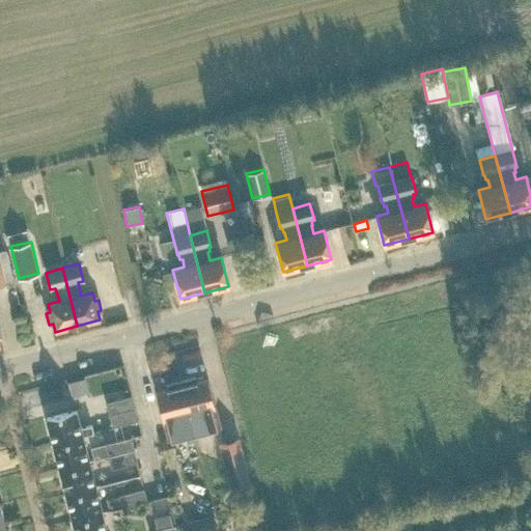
[(479,368),(469,370),(472,383),(482,380),(479,368)]
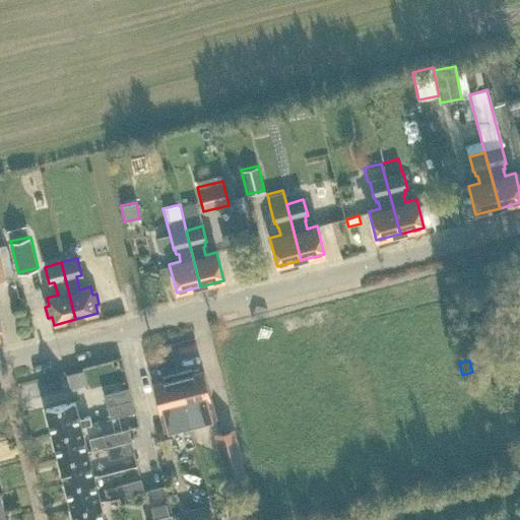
[(176,373),(190,425),(215,417),(203,371),(192,373),(191,369),(176,373)]
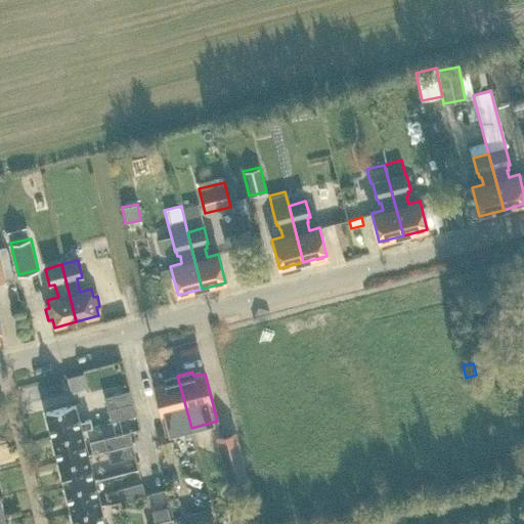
[(476,375),(466,378),(469,389),(479,387),(476,375)]
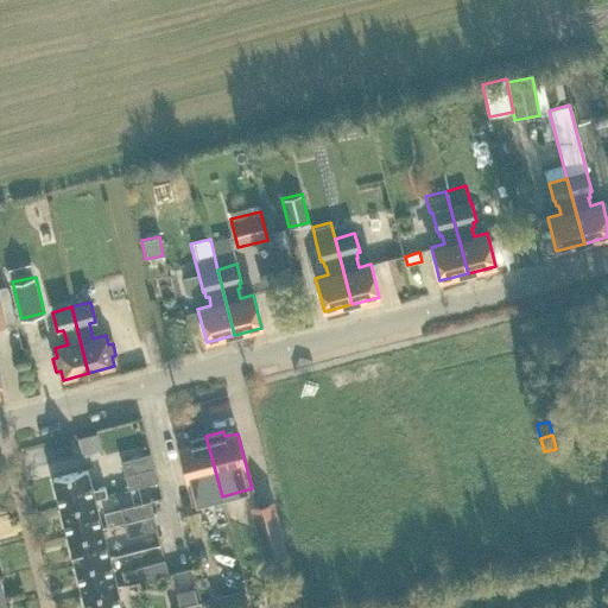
[(192,504),(222,496),(206,436),(190,439),(191,445),(178,448),(192,504)]
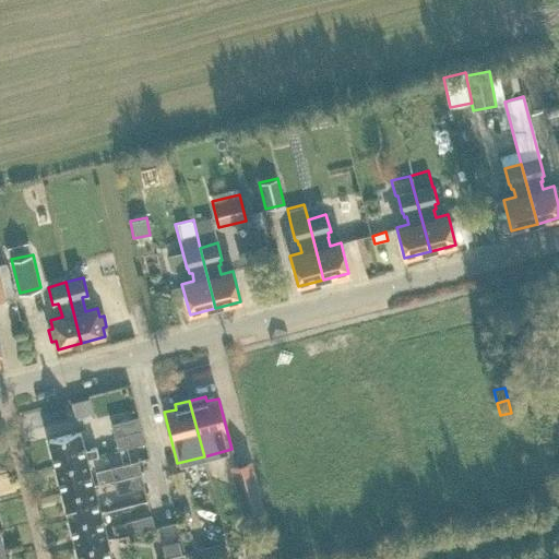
[(144,442),(138,416),(111,423),(118,449),(144,442)]
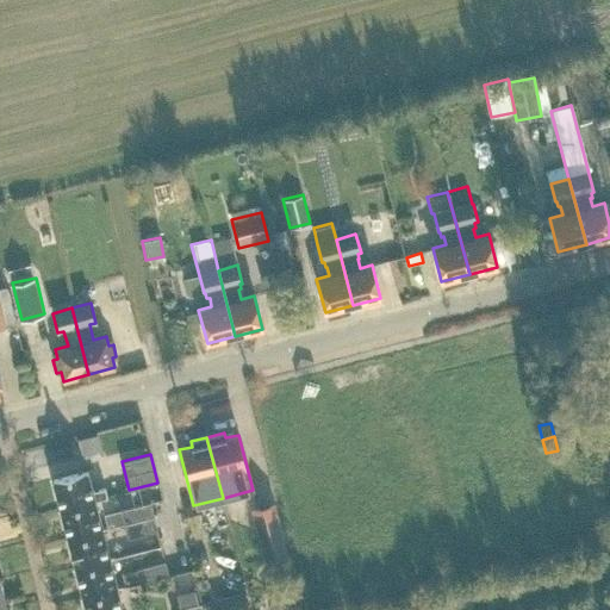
[(87,471),(53,479),(60,509),(94,500),(107,497),(105,487),(92,491),(87,471)]
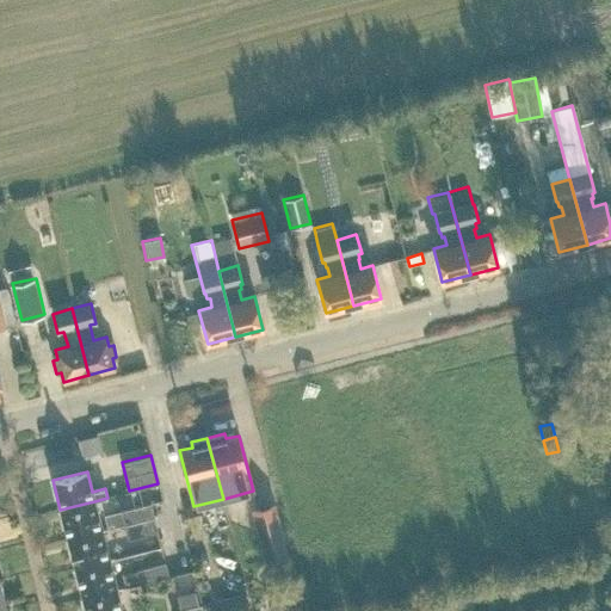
[(292,489),(281,492),(284,506),(296,503),(292,489)]
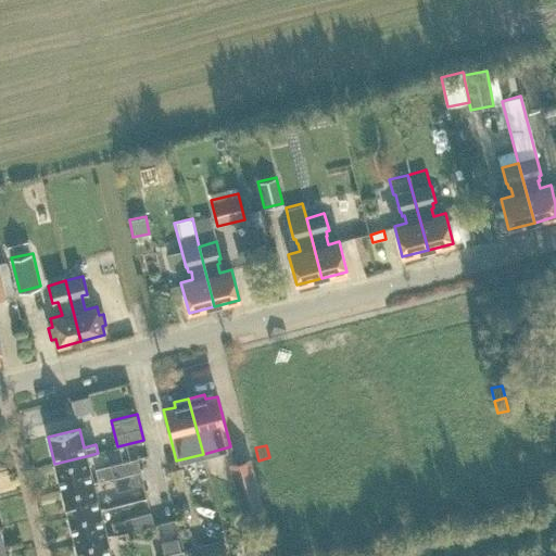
[(62,491),(92,482),(86,456),(54,464),(62,491)]
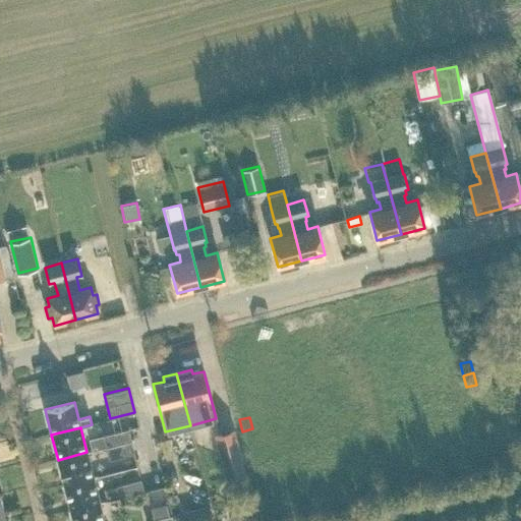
[(103,435),(106,447),(130,439),(127,427),(103,435)]
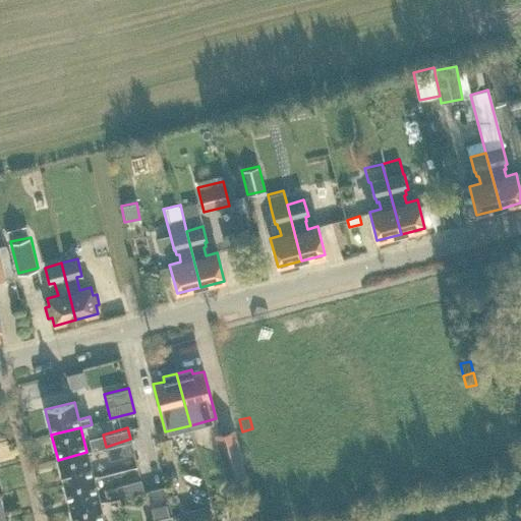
[(245,474),(234,428),(215,433),(226,479),(245,474)]
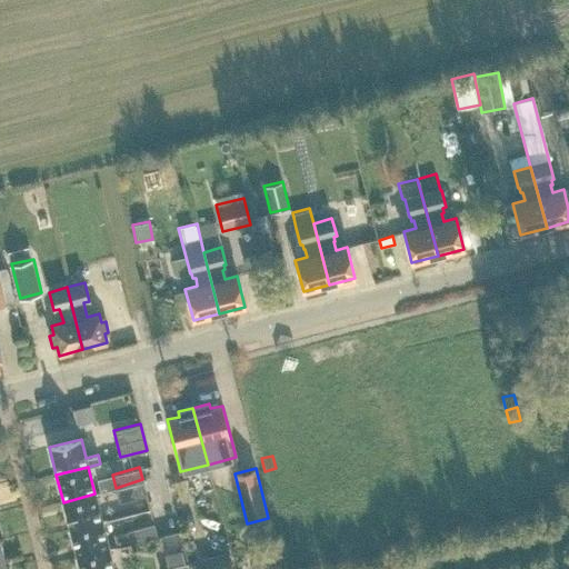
[(276,468),(265,471),(268,483),(279,481),(276,468)]
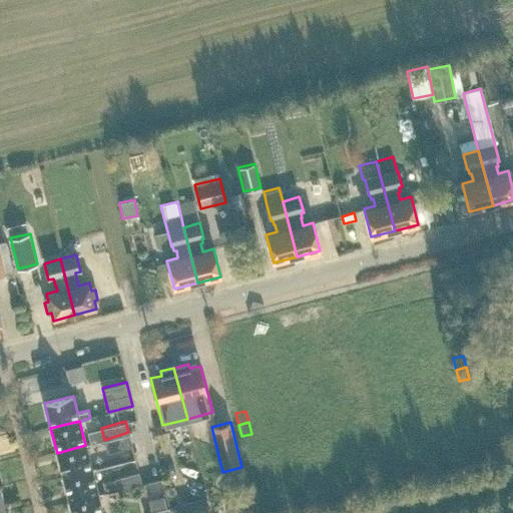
[(104,440),(107,452),(132,445),(128,432),(104,440)]
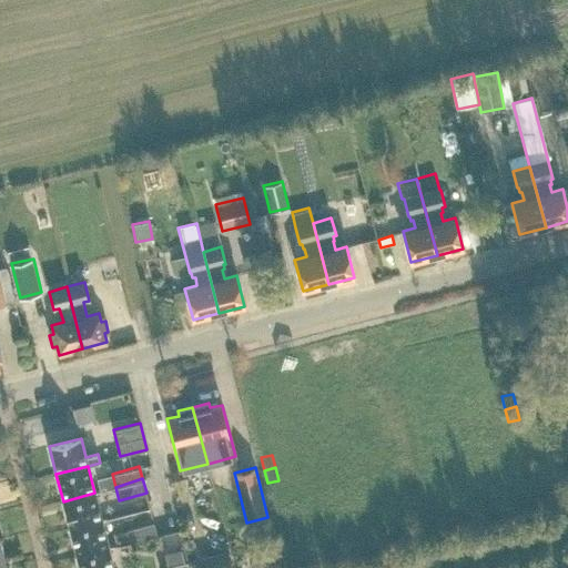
[(70,528),(102,520),(94,493),(63,501),(70,528)]
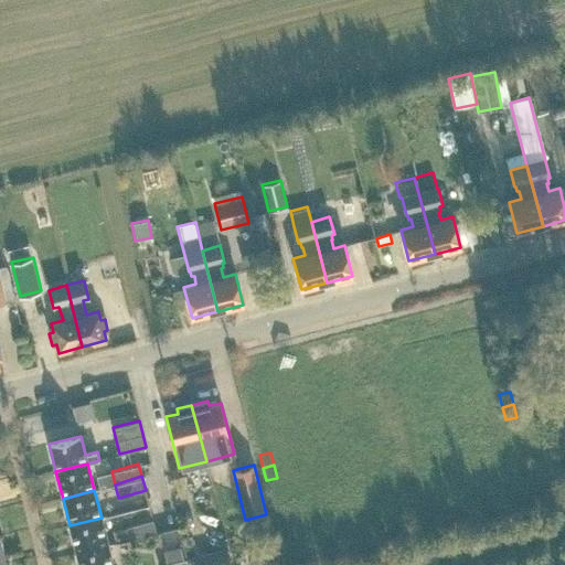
[(76,553),(108,544),(102,518),(70,525),(76,553)]
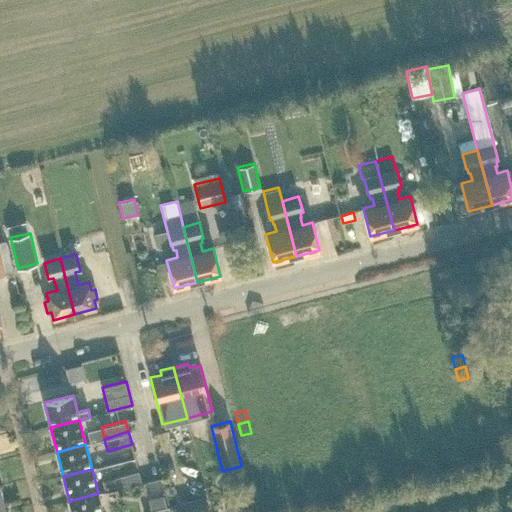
[(141,482),(138,470),(101,480),(104,489),(115,486),(116,489),(141,482)]
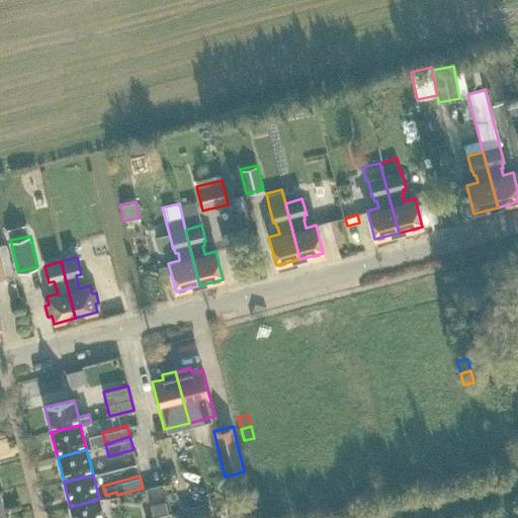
[(72,517),(103,517),(99,499),(70,507),(72,517)]
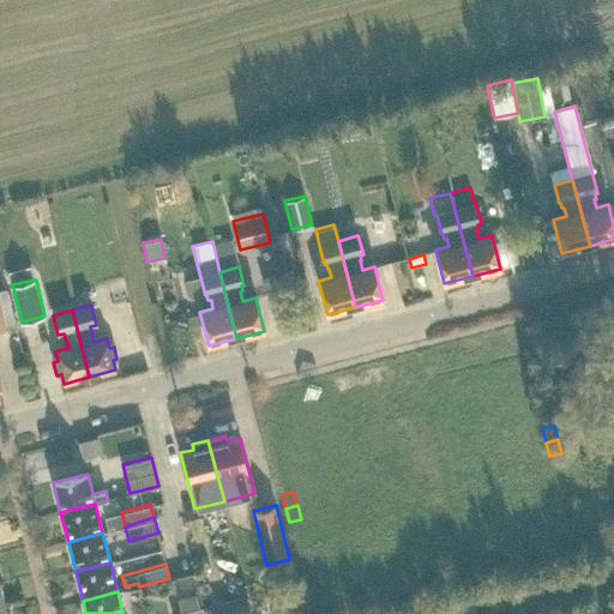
[(251,613),(246,595),(209,605),(210,613),(251,613)]
